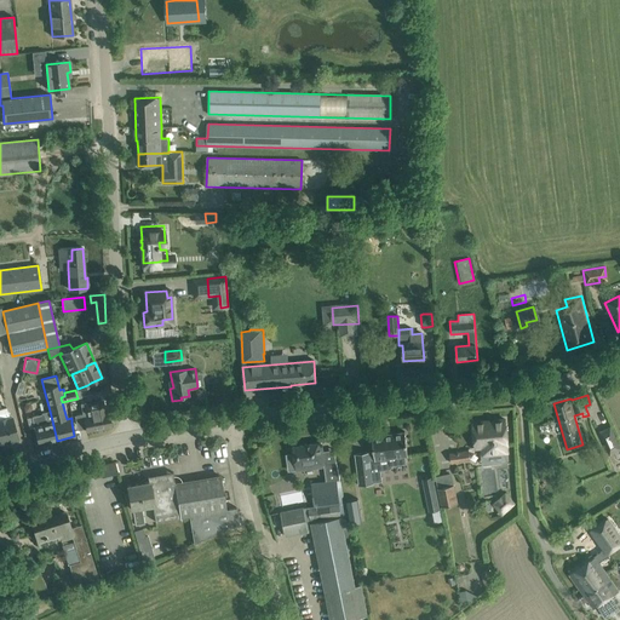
[(103,401),(81,405),(82,408),(87,431),(110,426),(108,413),(105,413),(103,403),(103,401)]
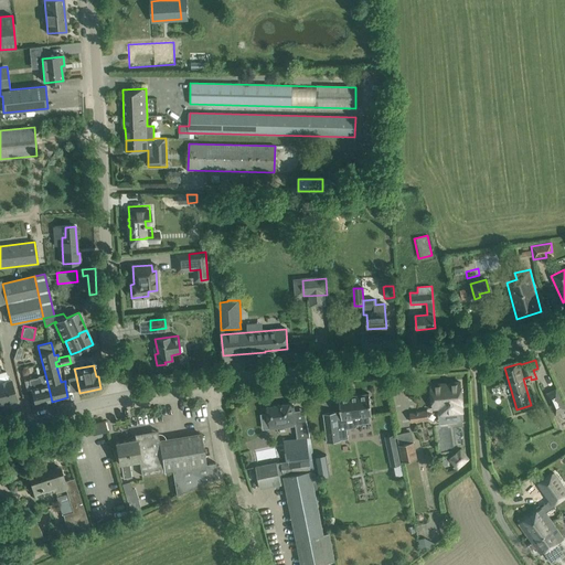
[(0,404),(16,400),(10,380),(8,381),(6,372),(0,373),(0,404)]
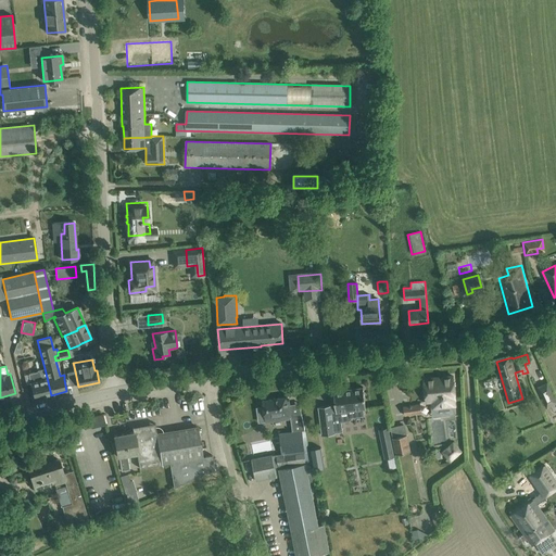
[(37,371),(28,374),(35,400),(51,395),(45,368),(37,370),(37,371)]
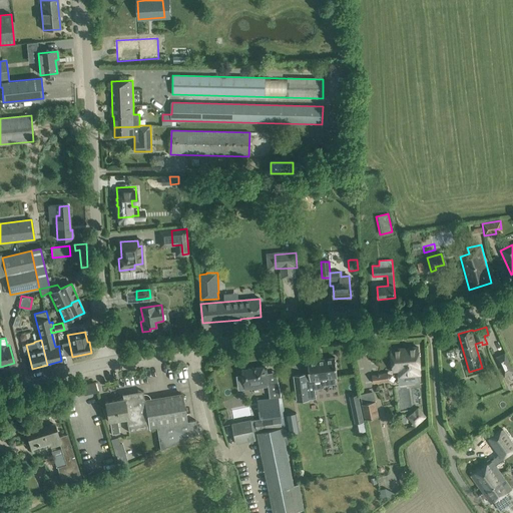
[(400,370),(400,376),(419,374),(419,368),(421,368),(419,348),(391,350),(393,370),(400,370)]
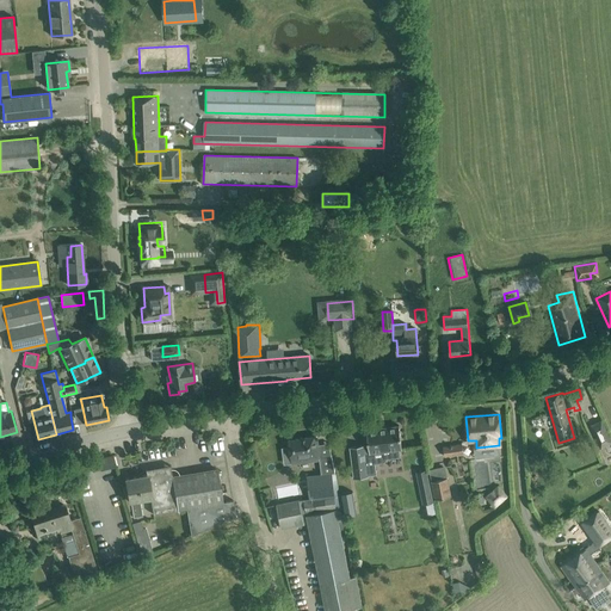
[(603,420),(590,426),(594,437),(600,449),(610,444),(610,438),(609,434),(608,432),(603,420)]
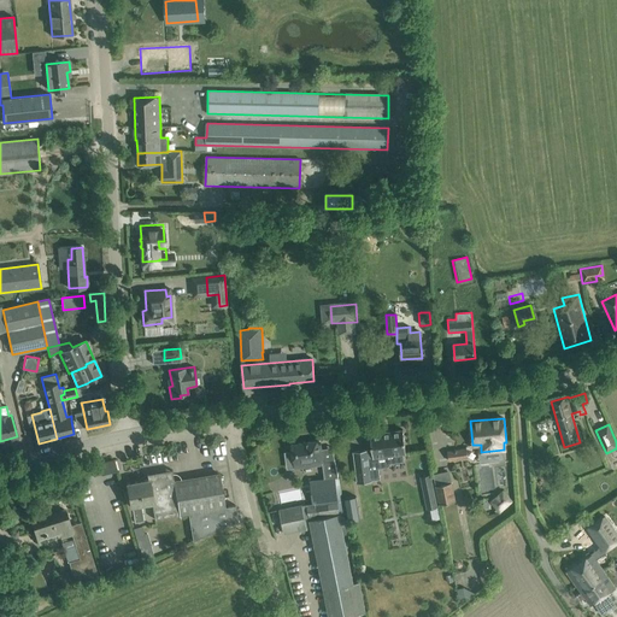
[(389,456),(391,463),(404,462),(403,453),(405,453),(406,453),(403,429),(403,430),(400,430),(371,434),(370,434),(372,451),(369,451),(368,450),(353,452),(357,483),(372,481),(372,480),(380,480),(377,457),(389,456)]
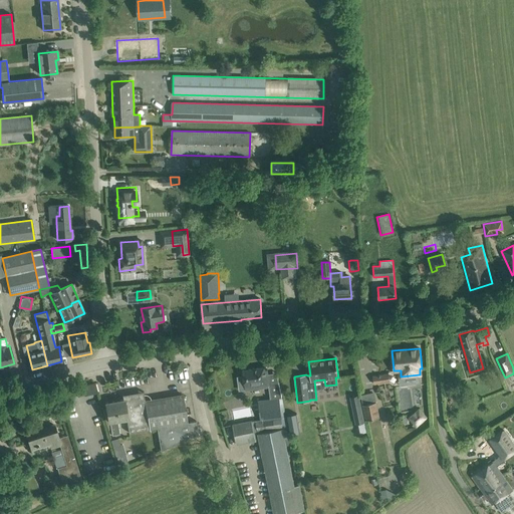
[(268,387),(270,400),(278,399),(281,399),(279,382),(278,382),(278,384),(269,386),(266,367),(242,370),(243,376),(240,376),(239,378),(238,380),(239,384),(240,387),(242,388),(245,388),(245,390),(268,387)]
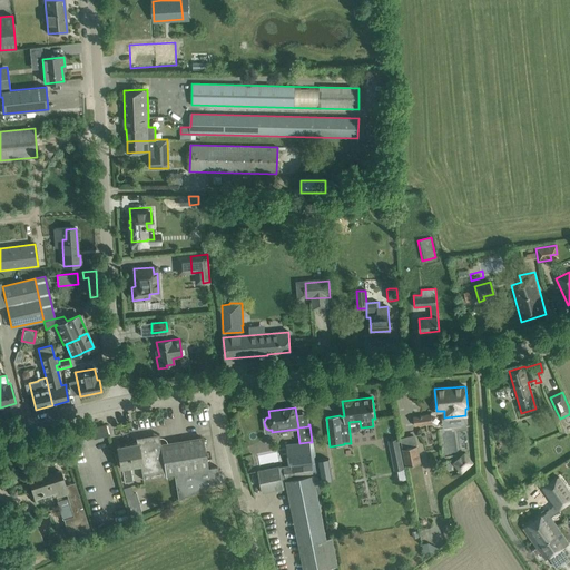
[(414,426),(432,424),(431,414),(413,416),(414,426)]
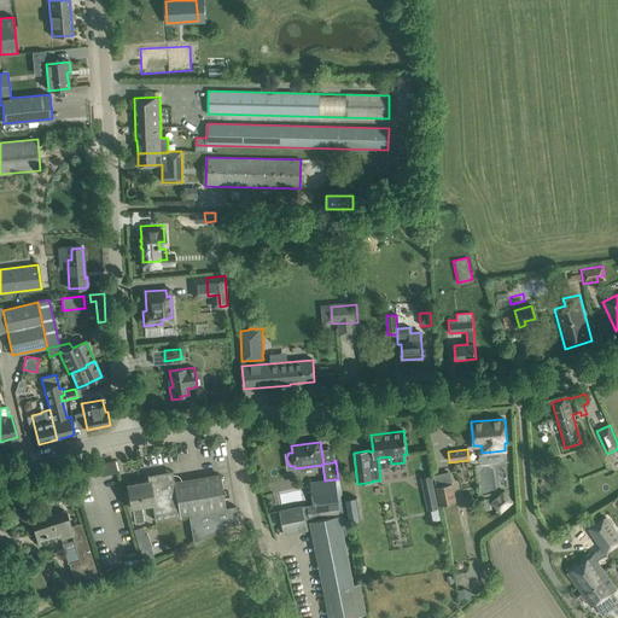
[(114,461),(99,465),(101,476),(117,471),(114,461)]
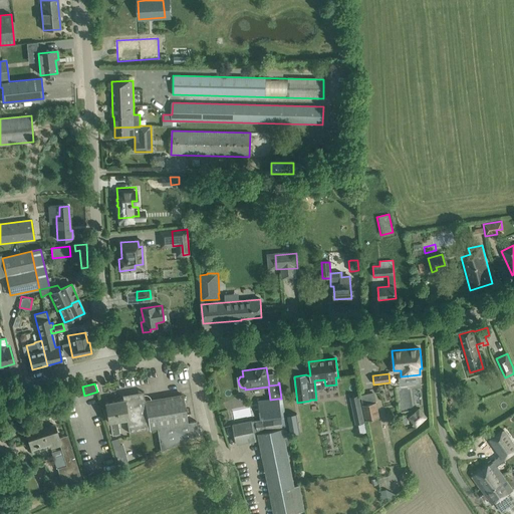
[(183,396),(145,402),(144,392),(122,396),(123,400),(126,419),(129,433),(157,428),(161,452),(198,435),(196,422),(188,423),(183,396)]
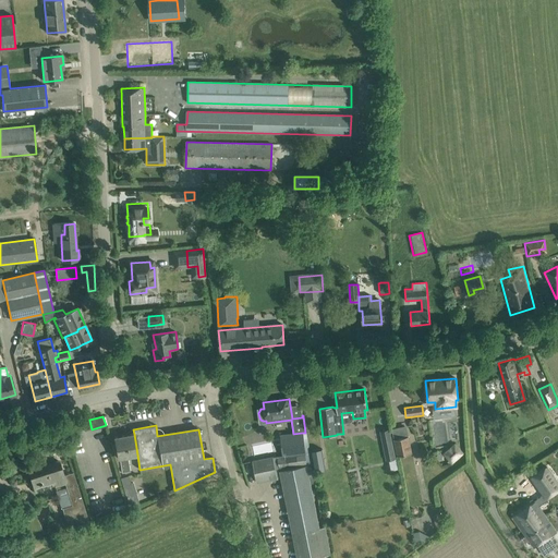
[(395,459),(389,429),(380,431),(387,461),(395,459)]
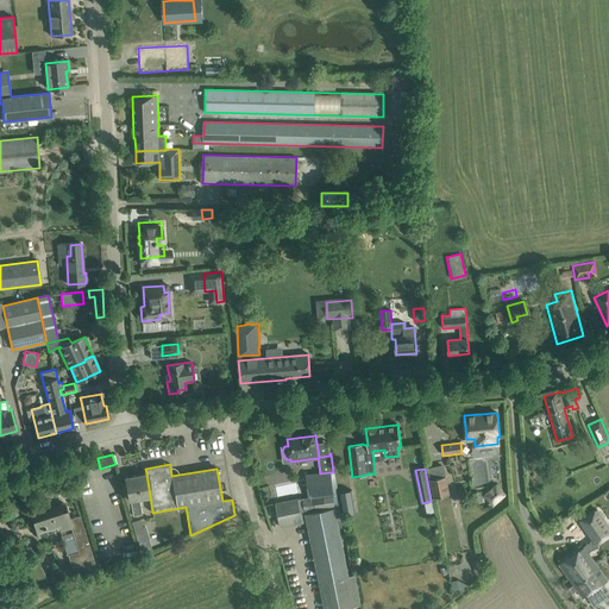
[(330,472),(320,473),(306,475),(307,487),(309,497),(333,495),(330,472)]
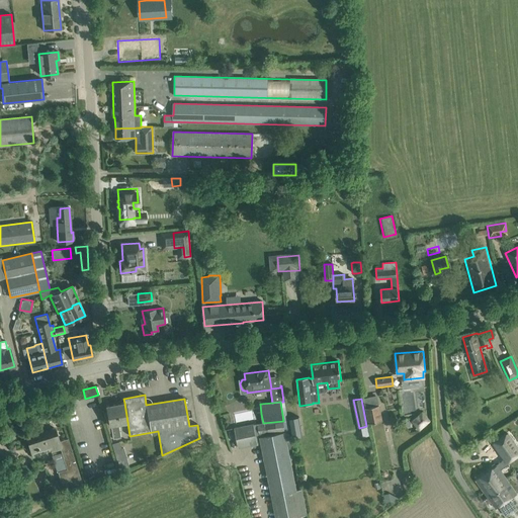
[(118,424),(127,422),(124,403),(106,406),(109,425),(110,425),(112,439),(120,438),(118,424)]
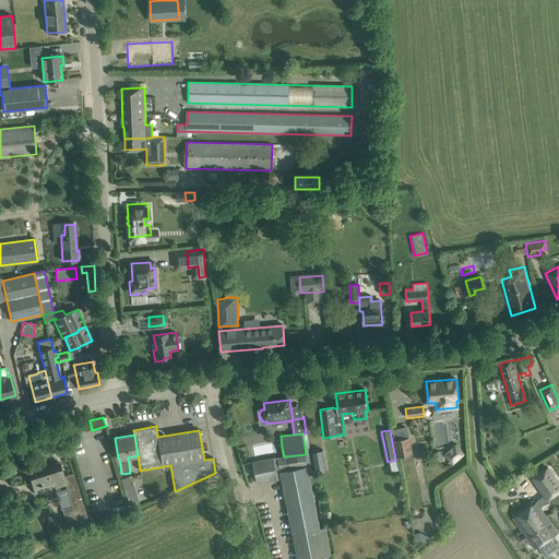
[(399,456),(413,453),(409,438),(394,441),(399,456)]
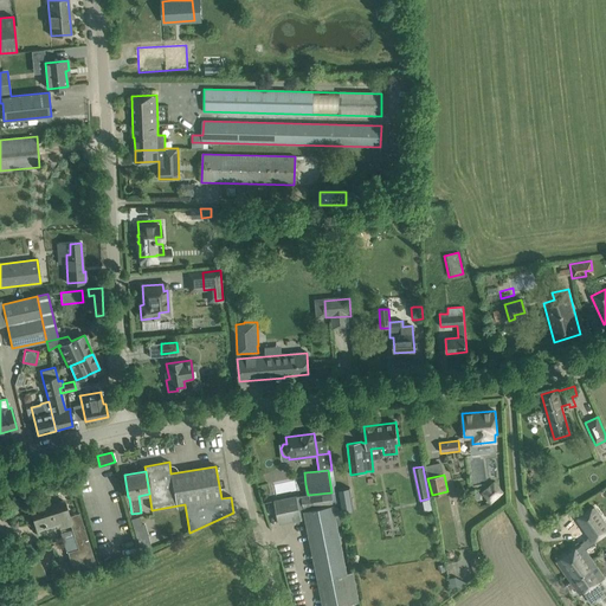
[(496,485),(484,496),(489,503),(502,491),(496,485)]
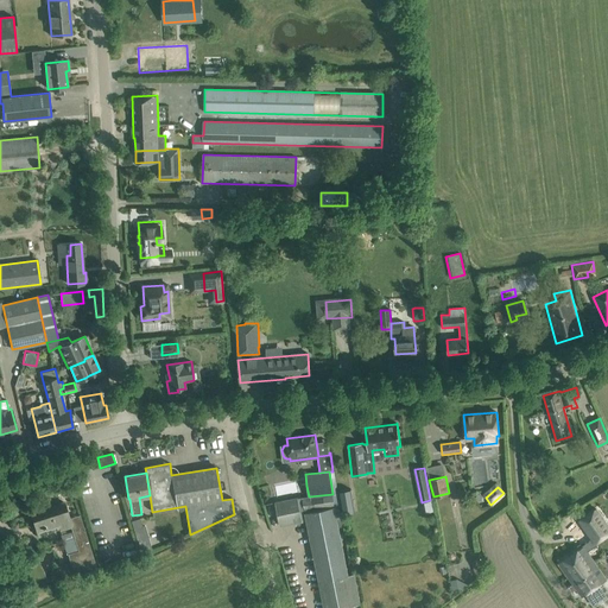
[(350,488),(340,491),(343,513),(354,512),(350,488)]
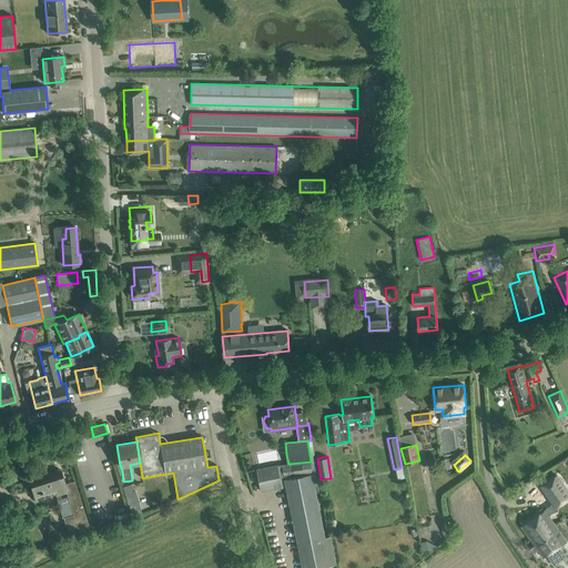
[(261,490),(286,486),(303,567),(318,567),(336,565),(331,537),(325,538),(312,474),(311,462),(288,464),(257,469),(261,490)]
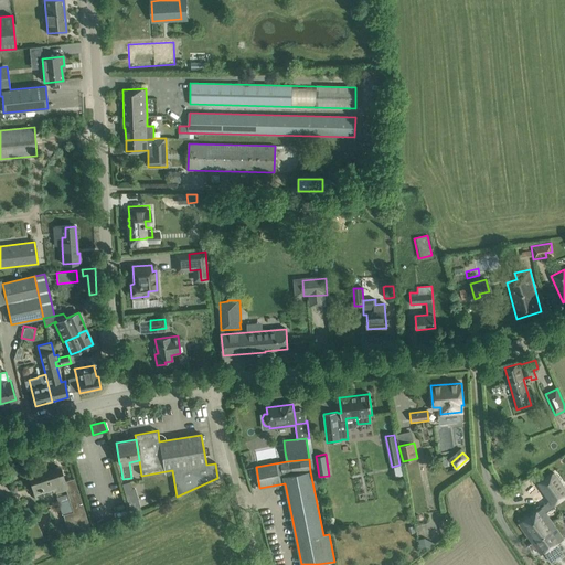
[(542,508),(519,523),(528,536),(552,521),(546,512),(555,505),(554,503),(564,496),(564,487),(562,482),(564,479),(564,464),(554,472),(553,473),(552,472),(541,480),(541,481),(540,482),(545,492),(551,500),(541,507),(542,508)]
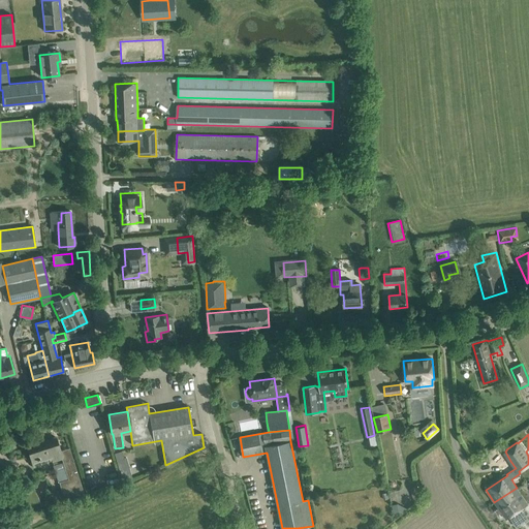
[(56,437),(27,446),(30,457),(33,466),(34,466),(33,462),(51,457),(52,460),(61,458),(62,459),(64,468),(66,474),(68,480),(60,484),(59,481),(64,499),(84,493),(72,458),(69,447),(60,450),(56,437)]
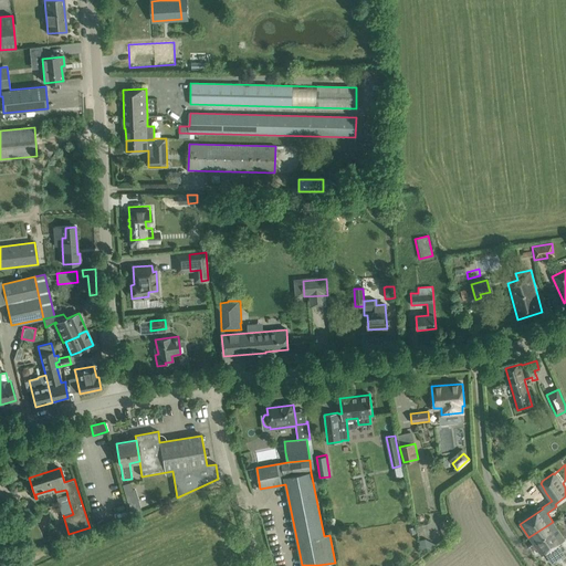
[(133,491),(130,483),(124,484),(125,493),(133,491)]
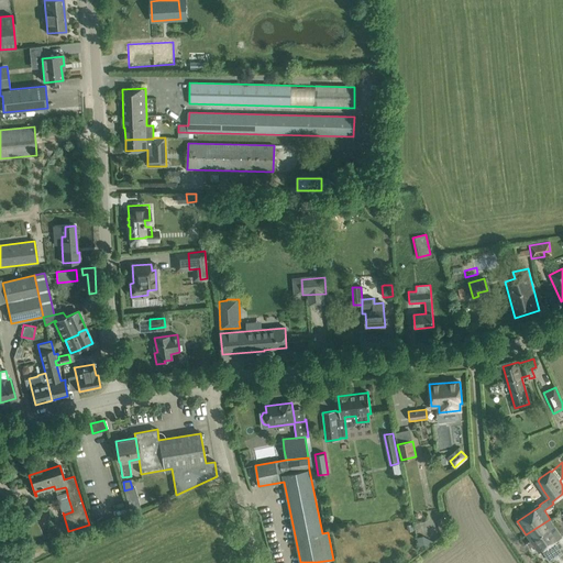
[(441,536),(445,533),(448,526),(444,516),(435,519),(441,536)]
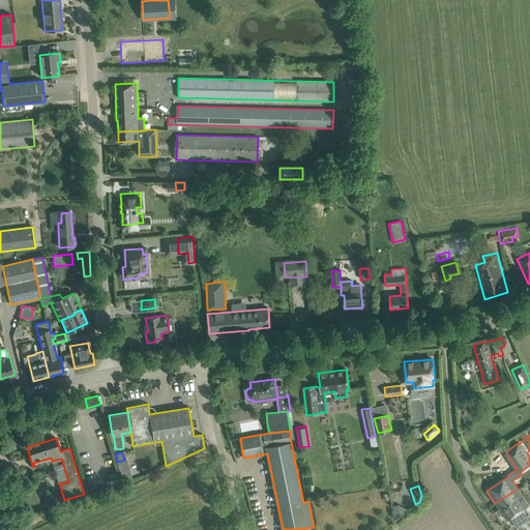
[(518,489),(495,503),(507,520),(516,514),(516,516),(511,520),(517,527),(529,519),(522,509),(529,505),(518,489)]
